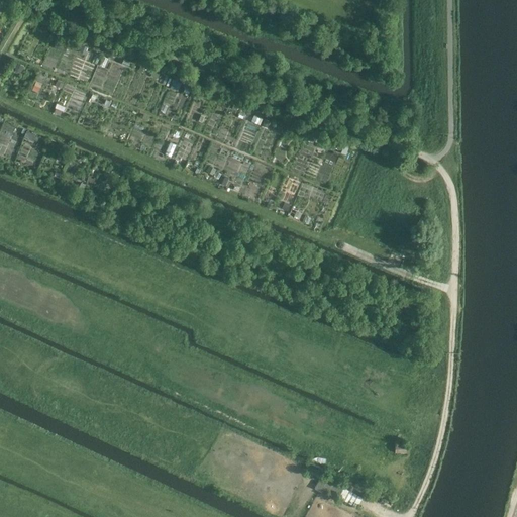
[(54,47),(65,52),(68,43),(58,39),(54,47)]
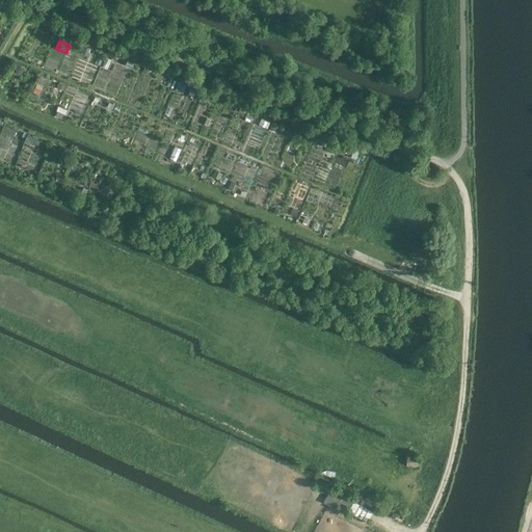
[(107,69),(110,59),(105,57),(102,67),(107,69)]
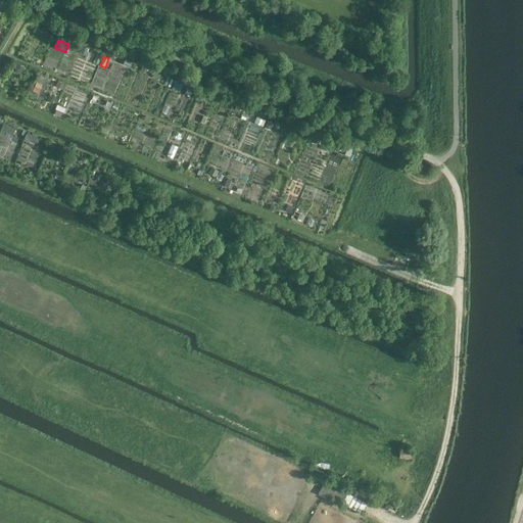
[(20,74),(24,65),(17,63),(14,70),(20,74)]
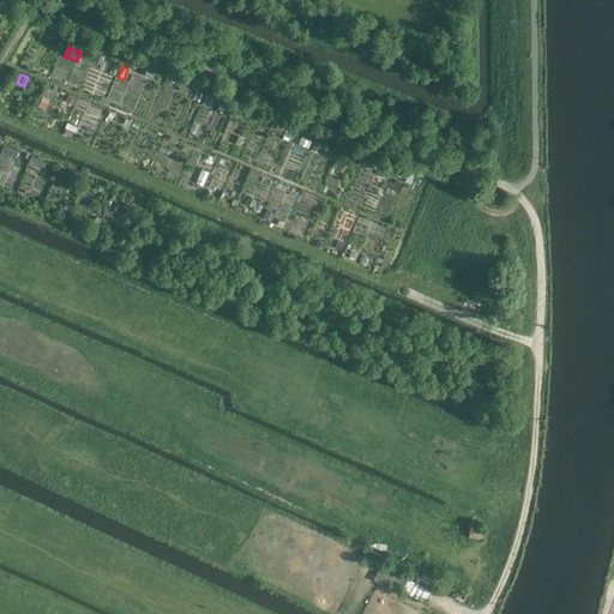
[(211,106),(215,97),(206,94),(203,102),(211,106)]
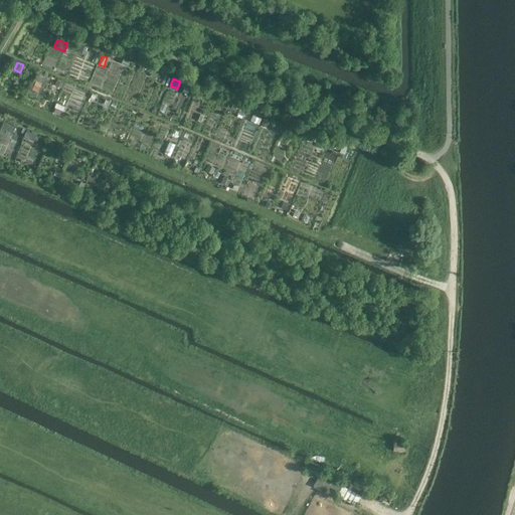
[(38,90),(41,84),(35,81),(31,90),(37,92),(38,90)]
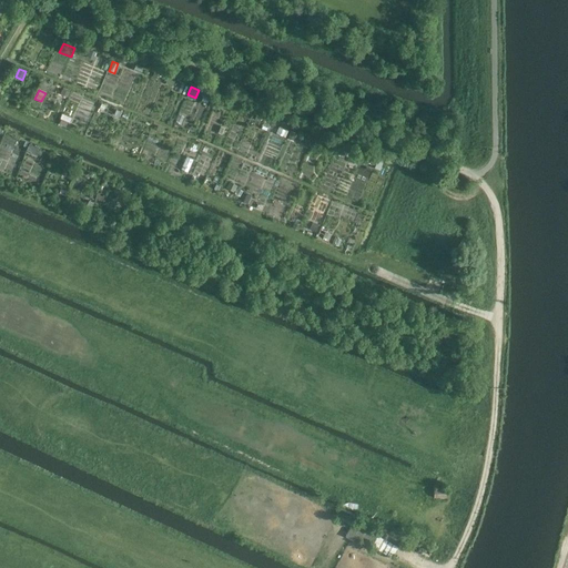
[(225,105),(227,101),(219,97),(216,101),(225,105)]
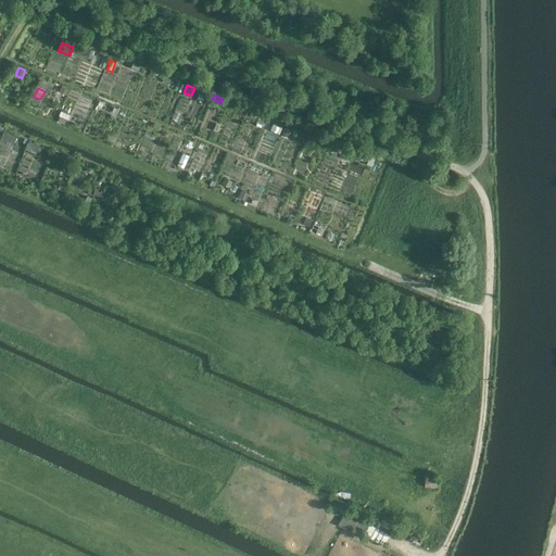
[(287,138),(290,130),(285,128),(281,136),(287,138)]
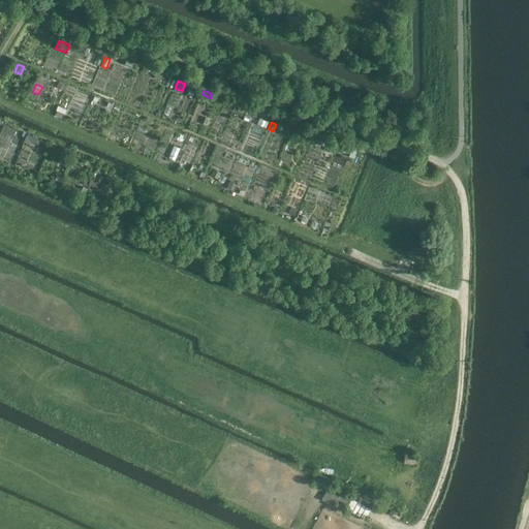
[(34,145),(37,138),(27,133),(24,139),(34,145)]
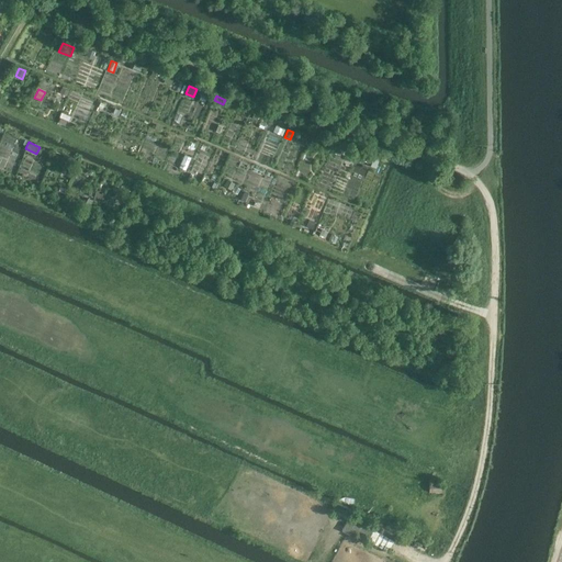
[(353,163),(356,156),(349,153),(346,160),(353,163)]
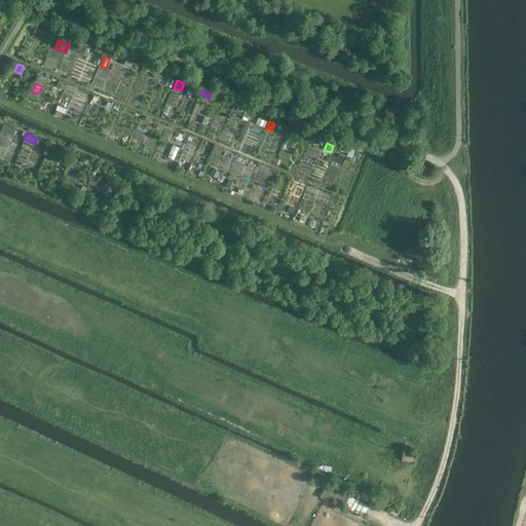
[(174,159),(179,147),(173,145),(167,156),(174,159)]
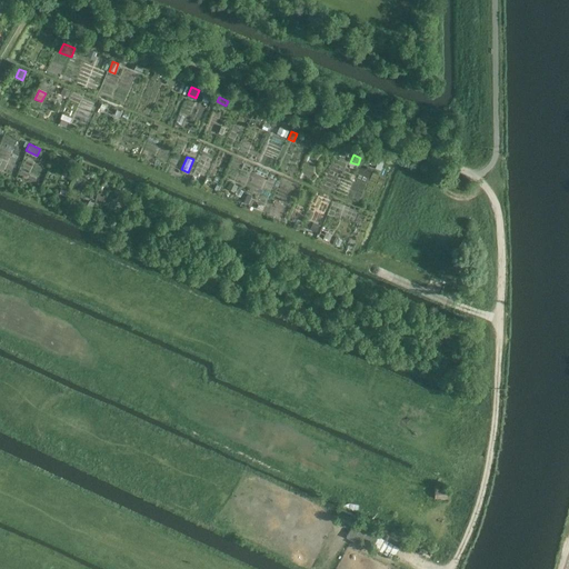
[(233,192),(238,186),(230,181),(227,188),(233,192)]
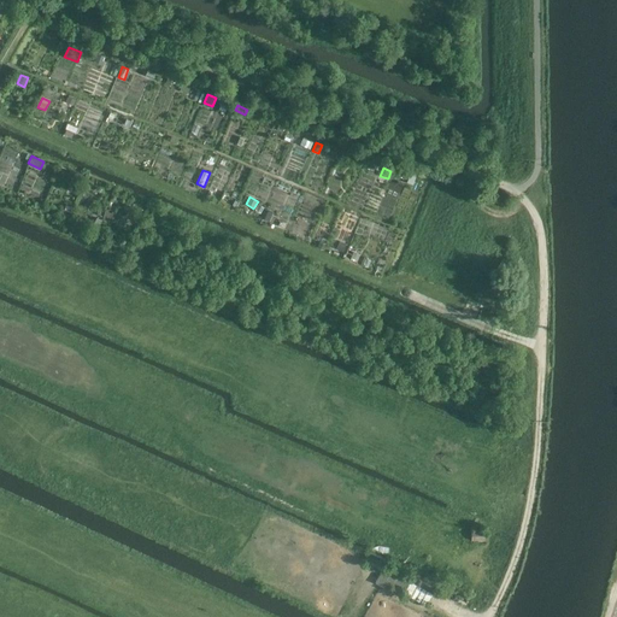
[(342,251),(346,244),(339,241),(336,248),(342,251)]
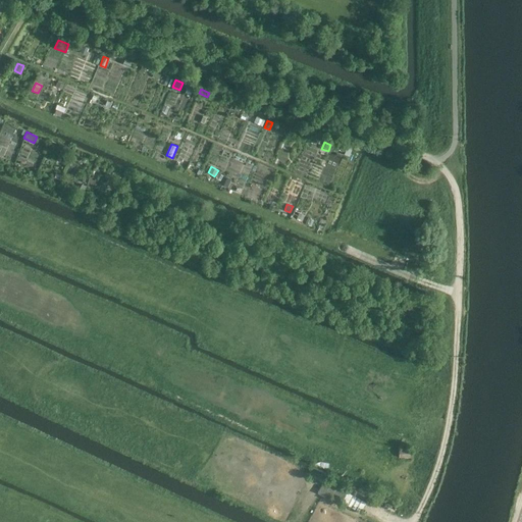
[(312,226),(314,220),(308,217),(306,223),(312,226)]
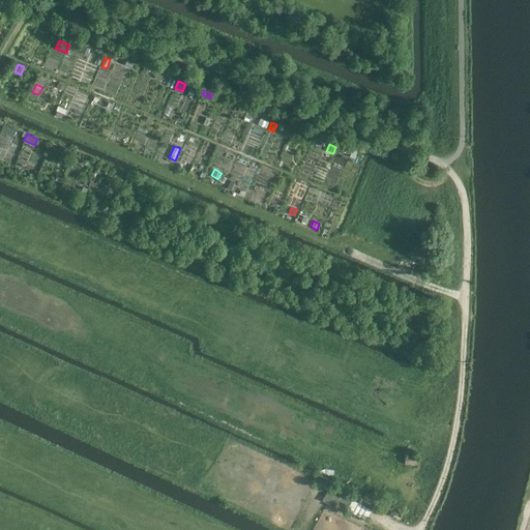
[(418,457),(405,458),(406,467),(419,467),(418,457)]
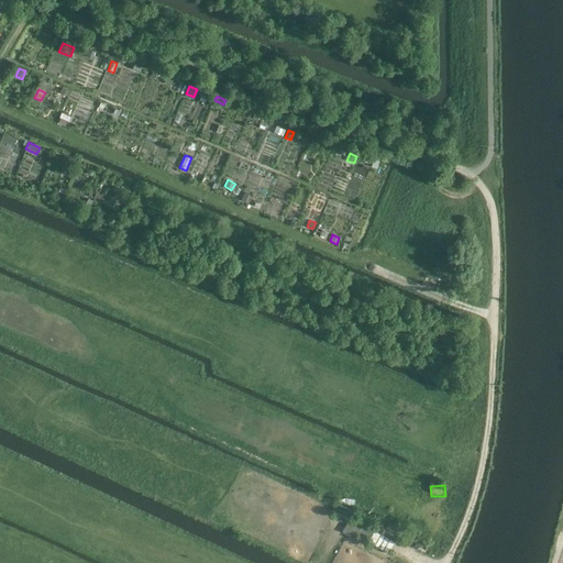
[(399,533),(378,521),(377,525),(363,518),(361,520),(355,517),(354,518),(350,516),(343,529),(349,531),(354,533),(368,541),(367,541),(388,552),(399,533)]
